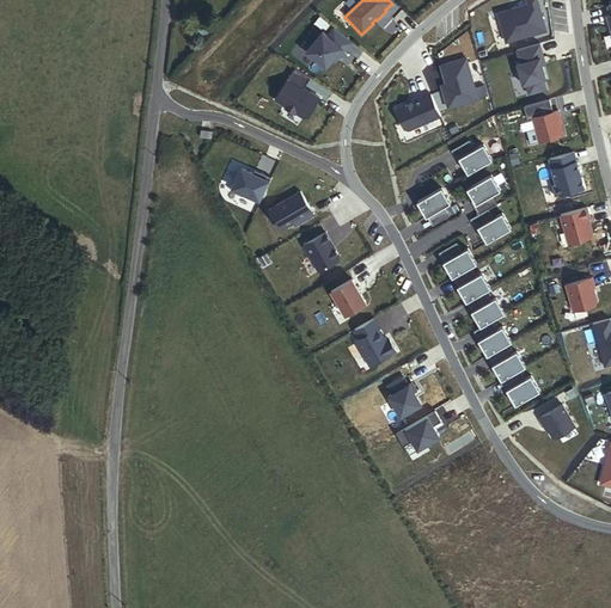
[(498,16),(506,47),(545,36),(535,0),(531,0),(525,1),(526,8),(498,16)]
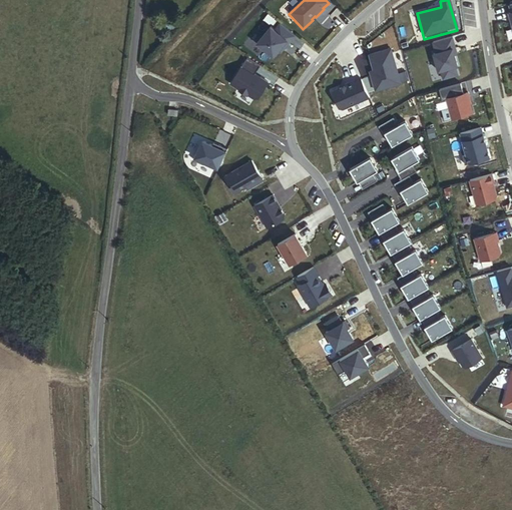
[(275,21),(256,45),(272,58),(280,49),(282,51),(294,37),(275,21)]
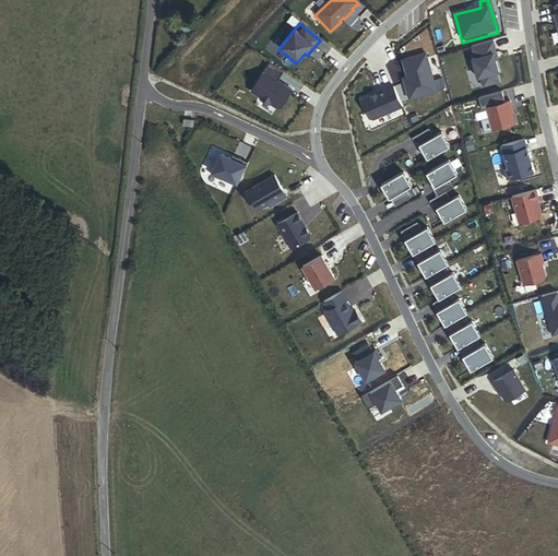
[(180,32),(187,37),(192,31),(186,25),(180,32)]
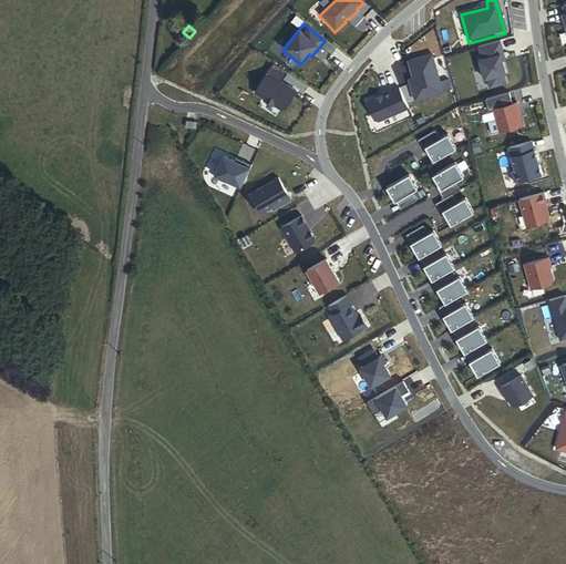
[(500,42),(476,49),(480,60),(477,61),(486,93),(506,88),(504,78),(506,77),(503,62),(505,62),(500,42)]
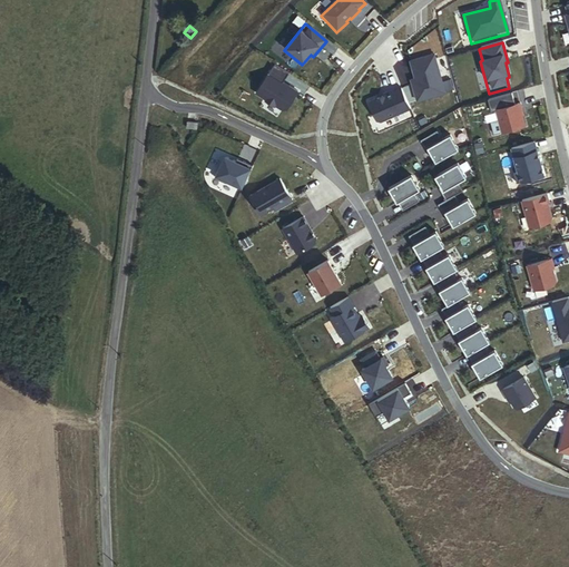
[(413,79),(408,81),(412,99),(414,98),(415,104),(453,95),(450,82),(441,85),(434,56),(409,62),(413,79)]
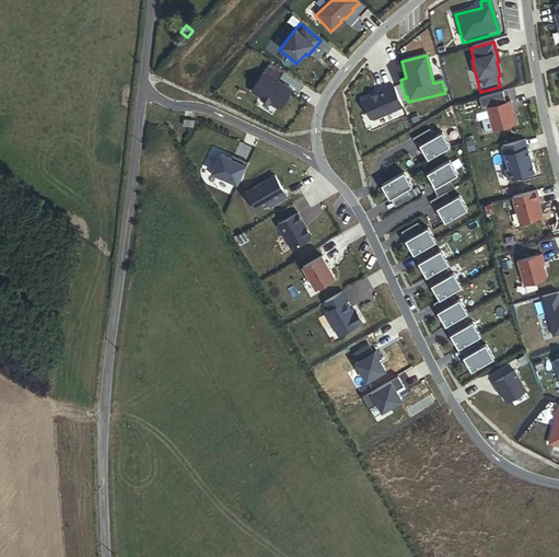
[(282,73),(268,65),(247,96),(257,103),(257,104),(266,109),(266,108),(274,113),(278,112),(290,92),(282,86),(281,89),(275,84),(282,73)]
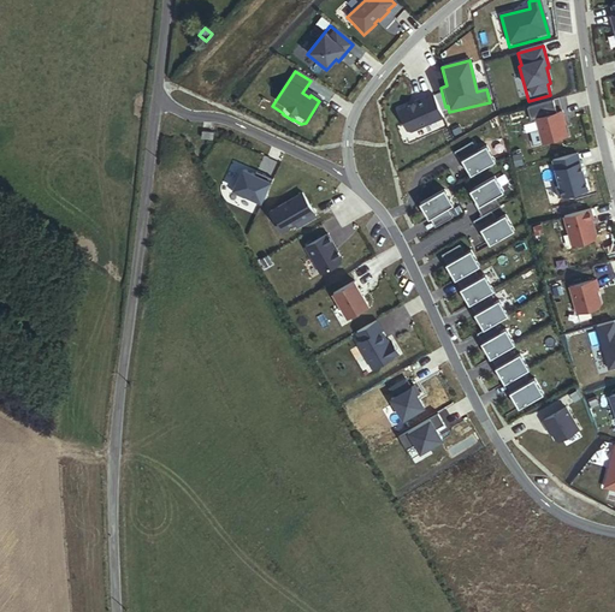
[(442,119),(432,97),(424,101),(423,100),(413,104),(413,106),(397,113),(406,132),(409,134),(442,119)]
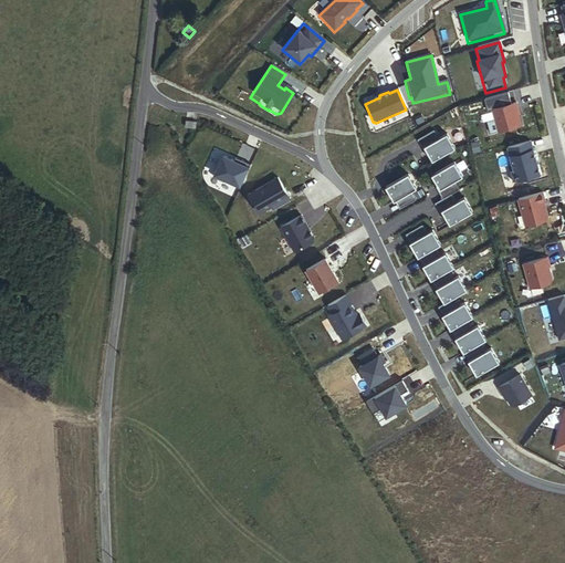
[(516,105),(492,111),(498,134),(521,127),(518,115),(519,114),(516,105)]
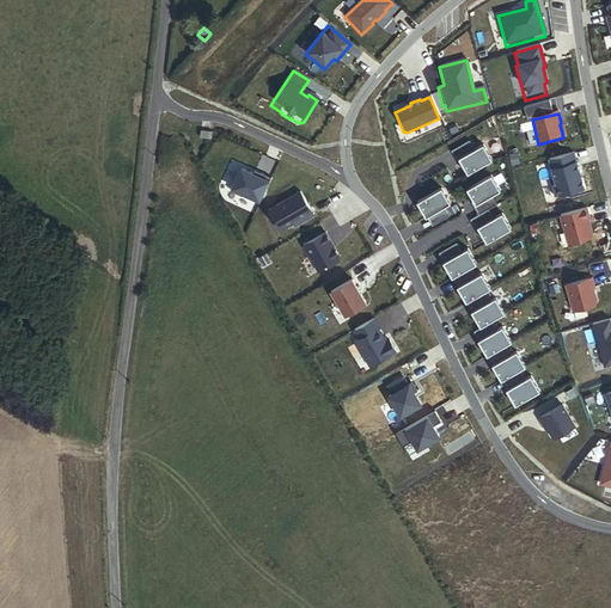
[(482,147),(457,161),(466,177),(490,163),(482,147)]
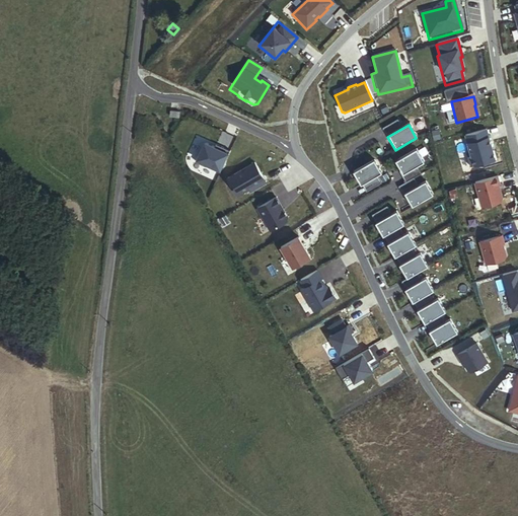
[(487,131),(463,137),(471,167),(495,161),(487,131)]
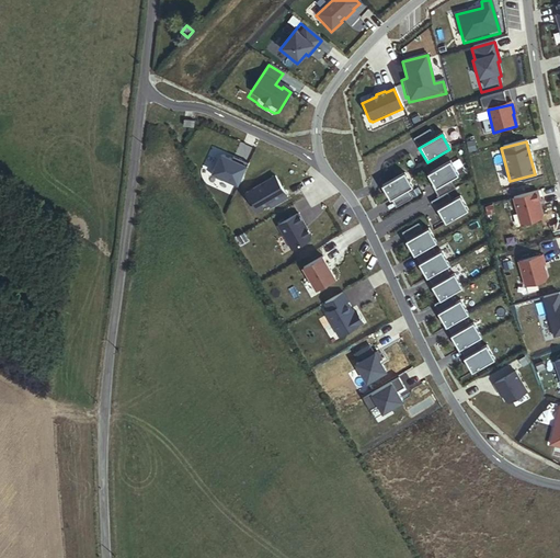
[(202,171),(237,188),(248,166),(212,149),(202,171)]
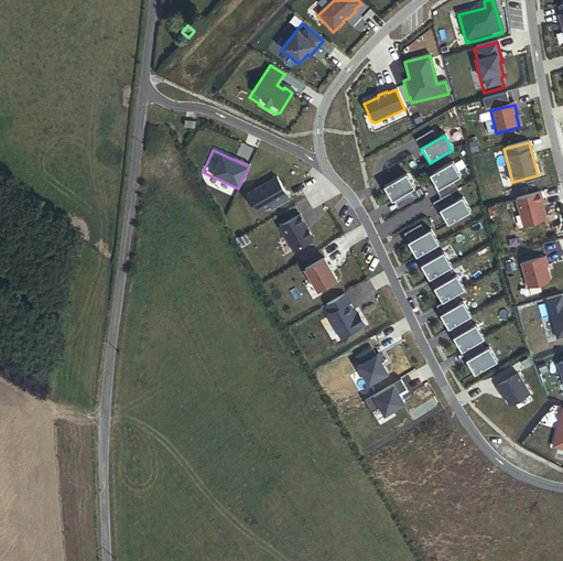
[(451,164),(429,176),(437,191),(459,177),(451,164)]
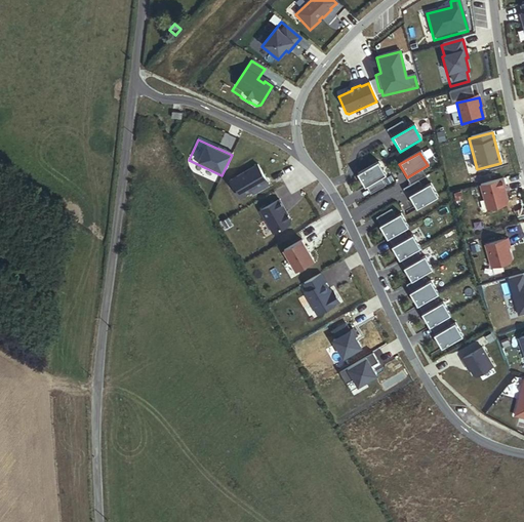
[(377,164),(356,175),(364,189),(385,176),(377,164)]
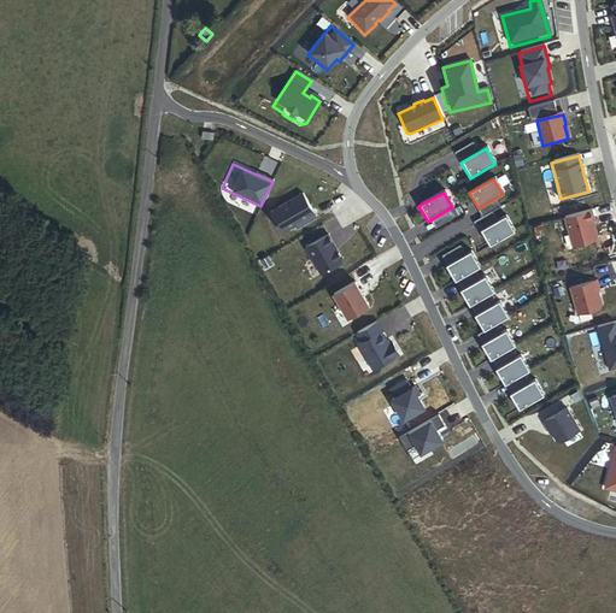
[(303,196),(269,214),(281,236),(294,229),(297,233),(316,222),(303,196)]
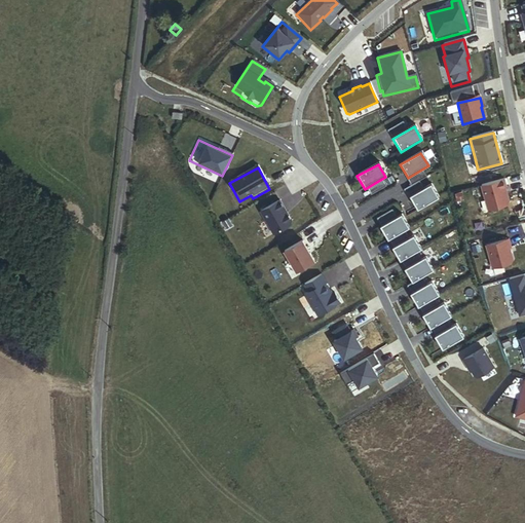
[(504,189),(502,181),(480,187),(487,212),(505,207),(508,203),(503,189),(504,189)]
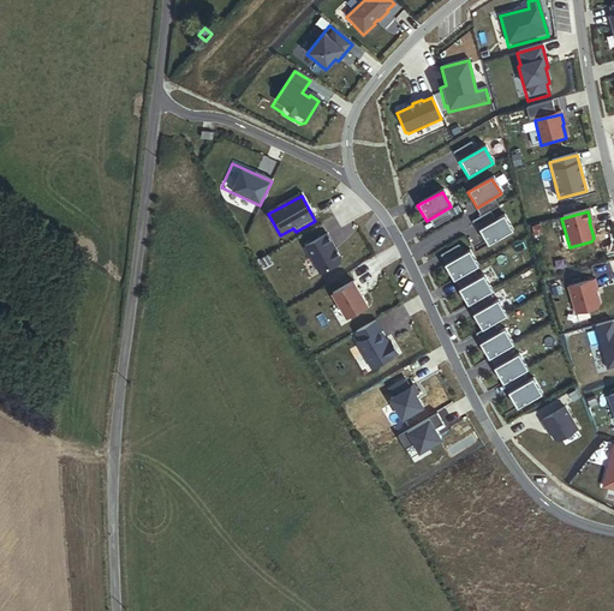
[(502,217),(478,232),(487,247),(512,233),(502,217)]
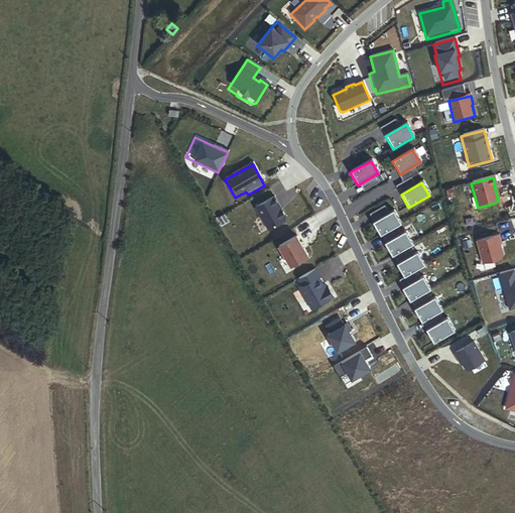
[(254,209),(267,232),(286,221),(274,198),(254,209)]
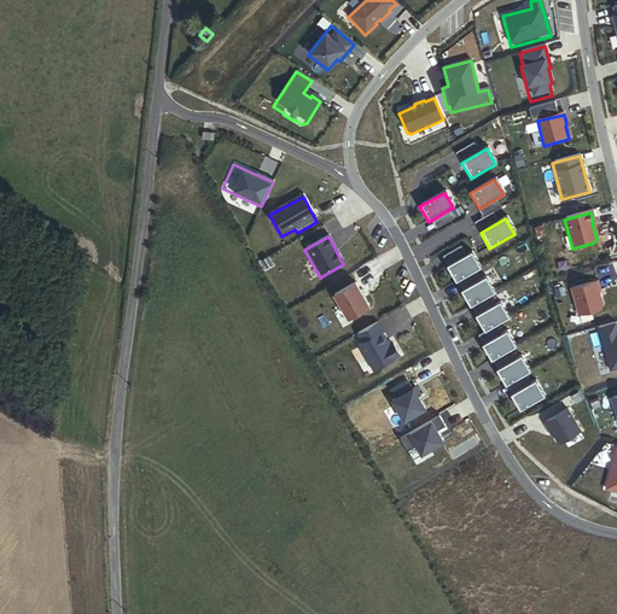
[(479,269),(470,253),(446,268),(455,284),(469,275),(473,273),(479,269)]
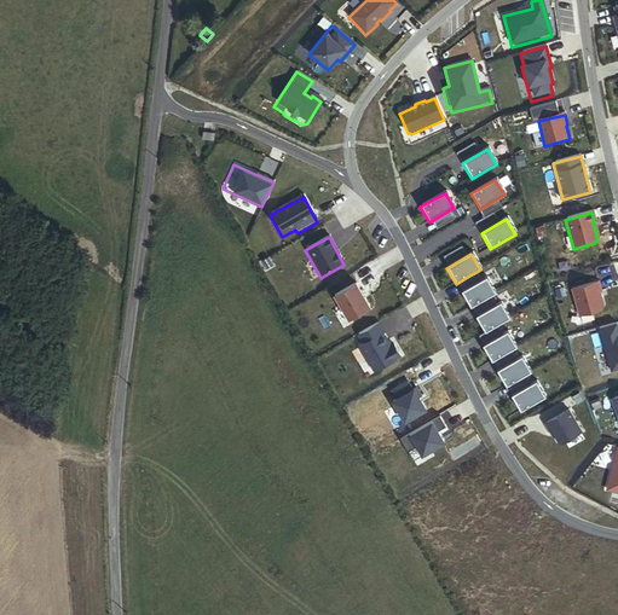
[(485,279),(461,294),(469,309),(484,301),(489,299),(495,295),(485,279)]
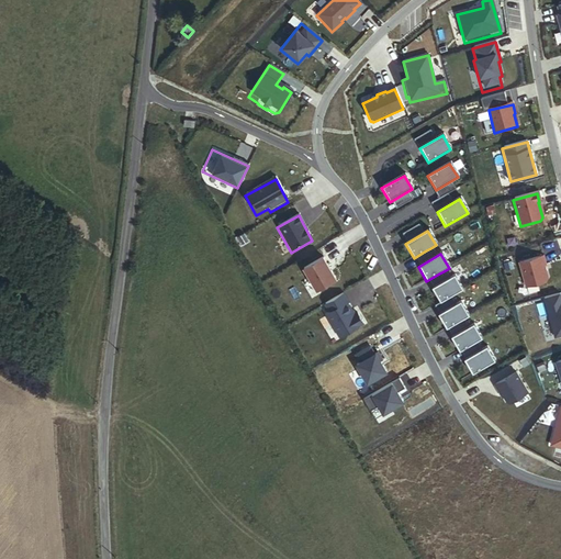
[(336,281),(323,258),(304,269),(317,292),(336,281)]
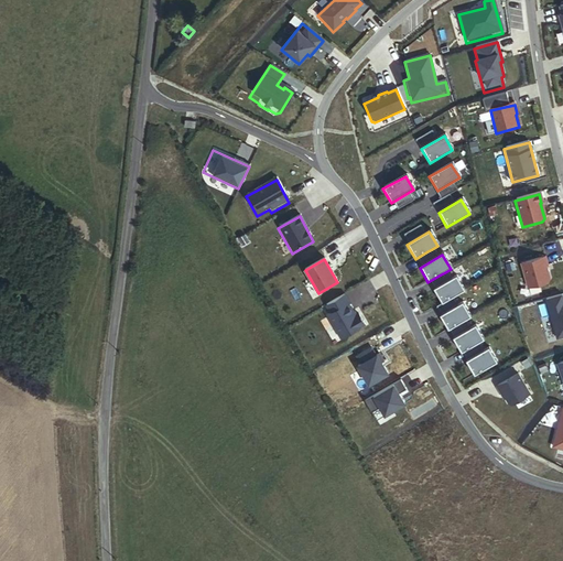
[(544,259),(520,266),(527,291),(547,286),(549,281),(545,268),(547,268),(544,259)]
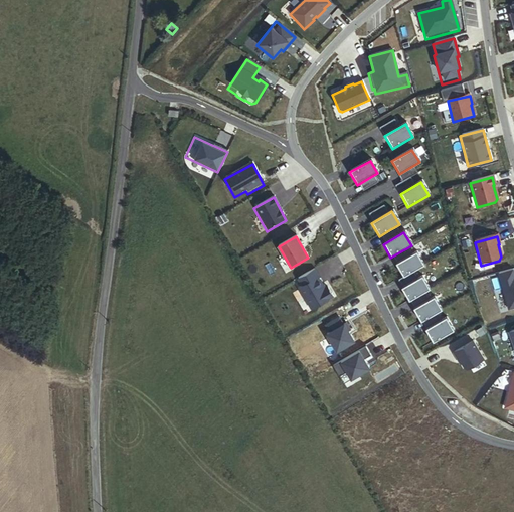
[(415,252),(395,265),(402,278),(408,275),(412,273),(422,266),(415,252)]
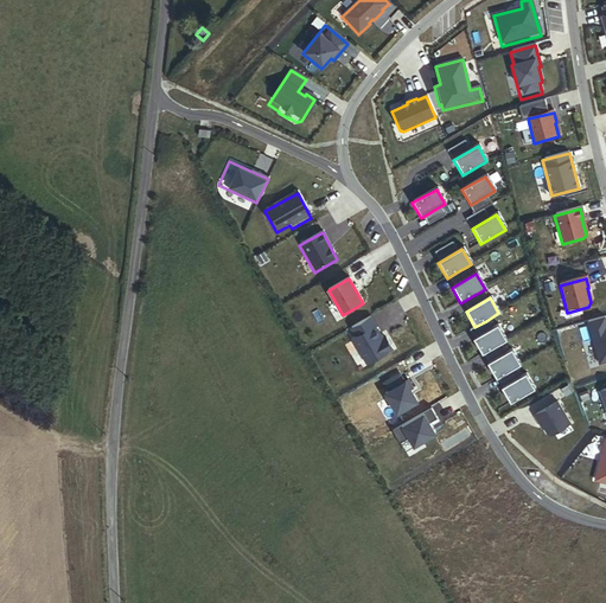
[(352,327),(357,337),(353,339),(368,364),(393,350),(387,338),(384,339),(383,340),(376,327),(377,326),(371,316),(352,327)]
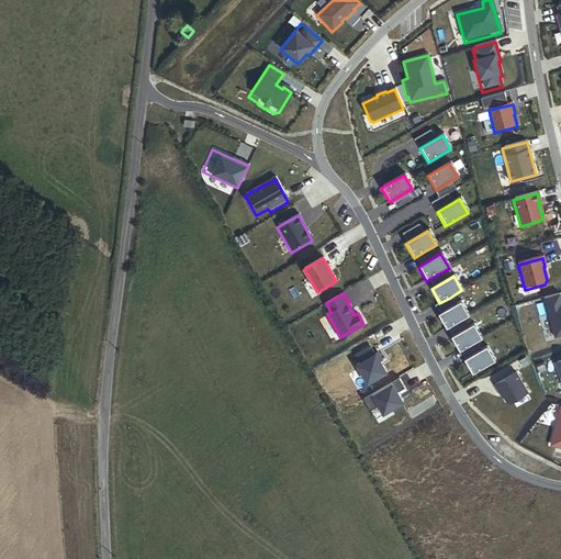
[(553,341),(560,337),(560,300),(560,298),(542,303),(553,341)]
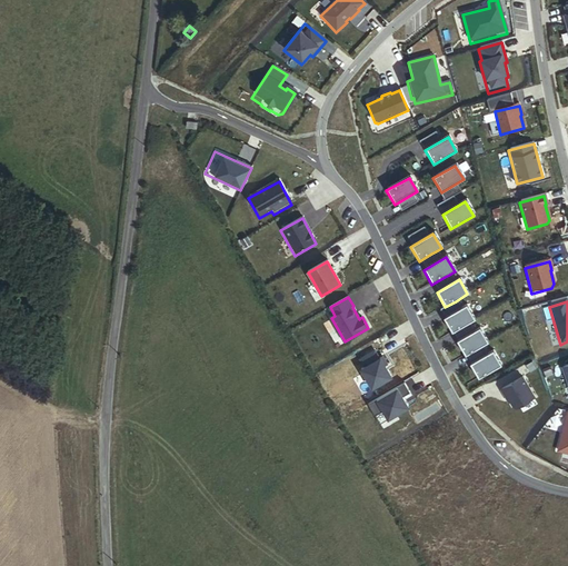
[(474,321),(466,307),(442,319),(451,334),(465,327),(468,324),(474,321)]
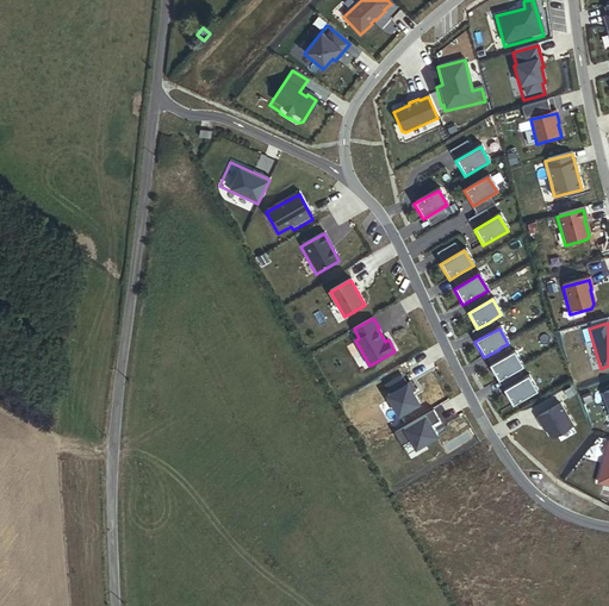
[(514,353),(489,367),(498,382),(522,368),(514,353)]
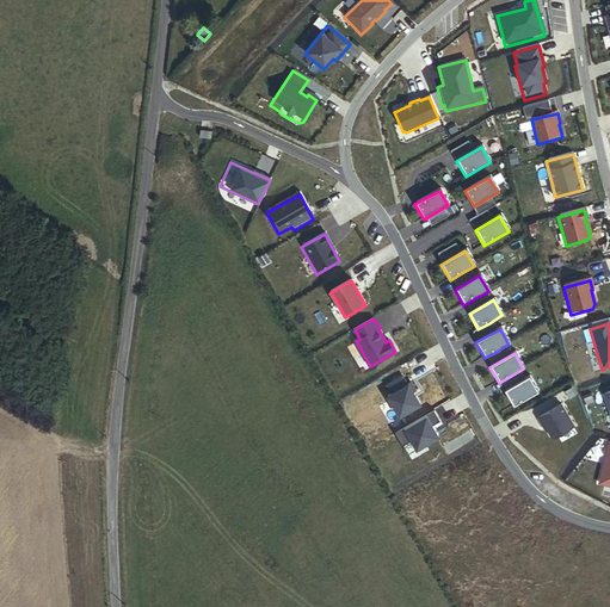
[(404,378),(388,386),(393,395),(389,397),(401,417),(421,406),(414,394),(417,392),(412,384),(408,386),(404,378)]
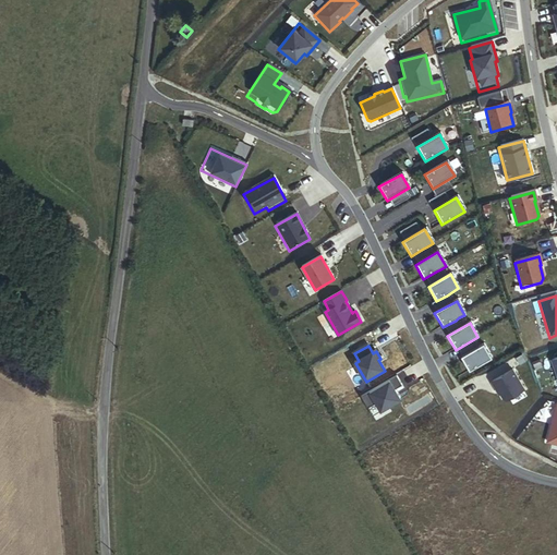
[(482,346),(460,359),(469,373),(491,360),(482,346)]
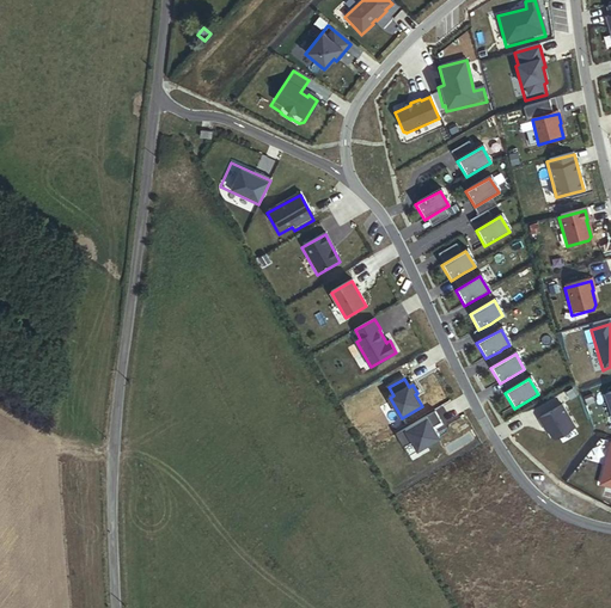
[(535,413),(549,437),(557,437),(574,428),(556,400),(535,413)]
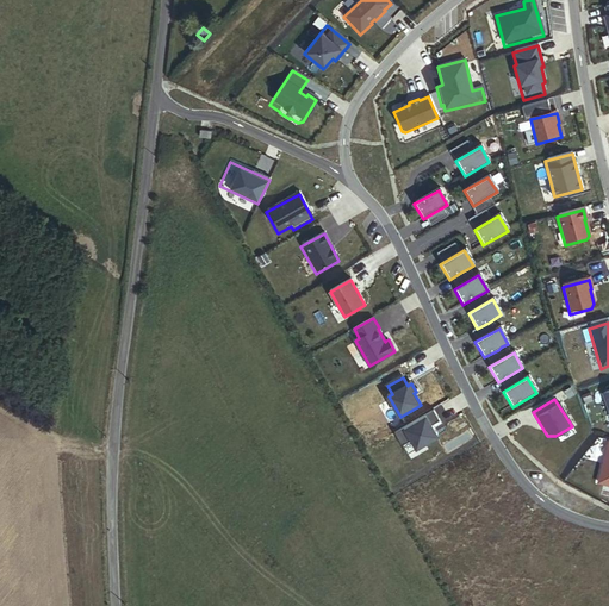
[(395,435),(402,449),(410,444),(415,451),(439,437),(434,431),(441,426),(433,412),(395,435)]
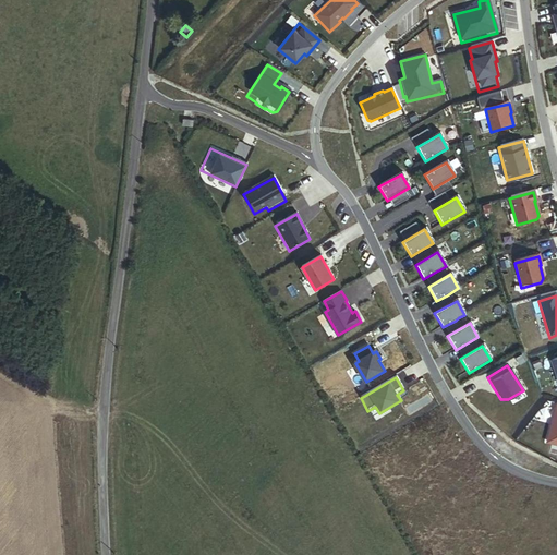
[(556,403),(556,405),(545,443),(556,445),(556,403)]
